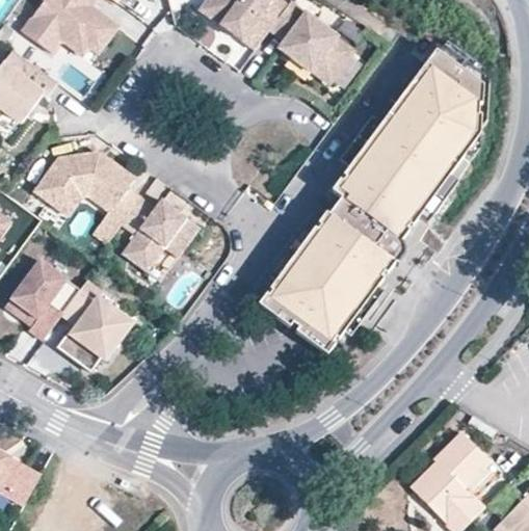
[(48,0),(23,35),(52,57),(61,45),(75,54),(89,52),(99,40),(108,48),(120,31),(104,20),(96,22),(90,18),(95,12),(91,11),(100,0),(48,0)]
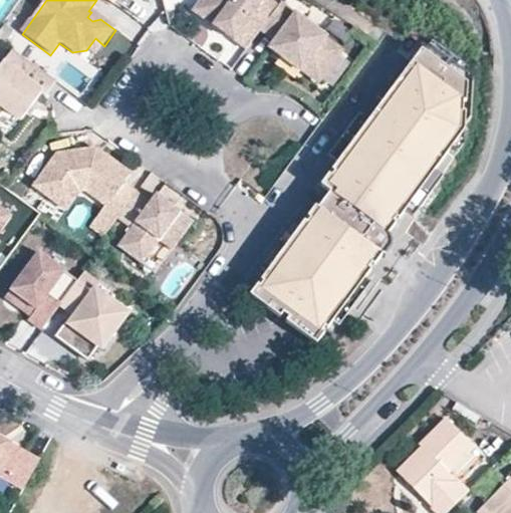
[(261,33),(279,9),(265,0),(203,0),(194,14),(214,29),(218,24),(229,32),(225,37),(247,53),(261,33)]
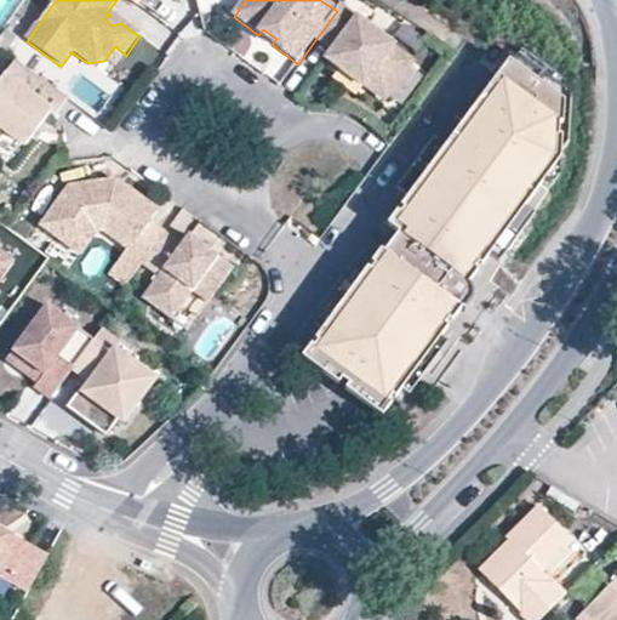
[(394,49),(340,9),(315,40),(332,53),(325,63),(364,91),(365,87),(392,51),(394,49)]
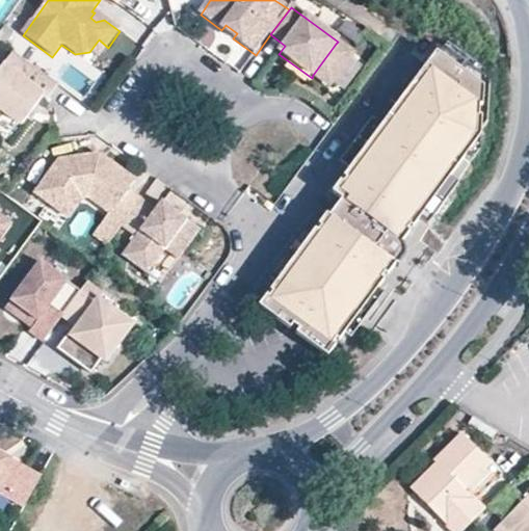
[(104,20),(95,12),(90,18),(96,22),(104,20)]
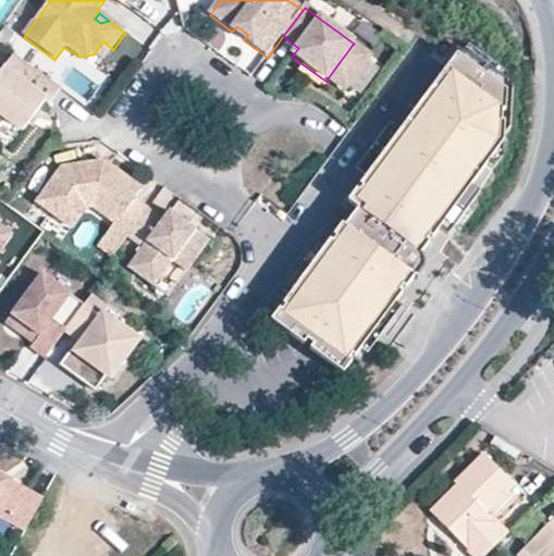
[(236,26),(232,32),(244,40),(248,35),(236,26)]
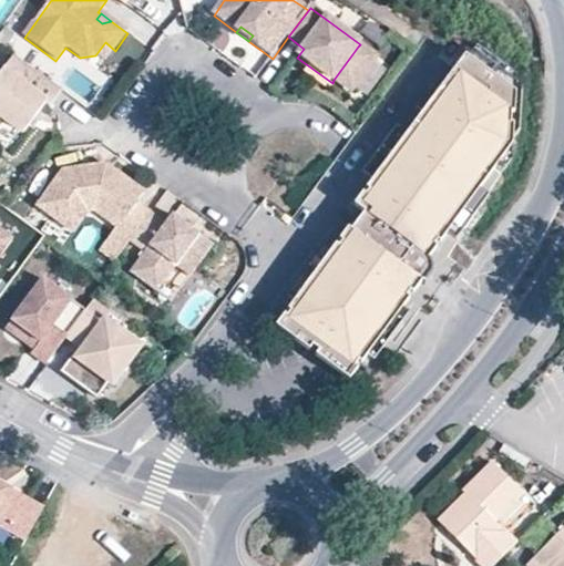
[(105,42),(95,55),(105,63),(115,51),(105,42)]
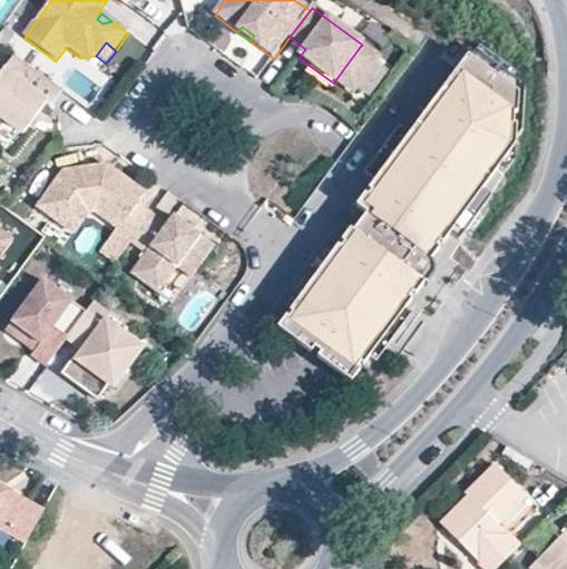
[(479,42),(467,59),(512,94),(511,111),(515,111),(518,71),(479,42)]
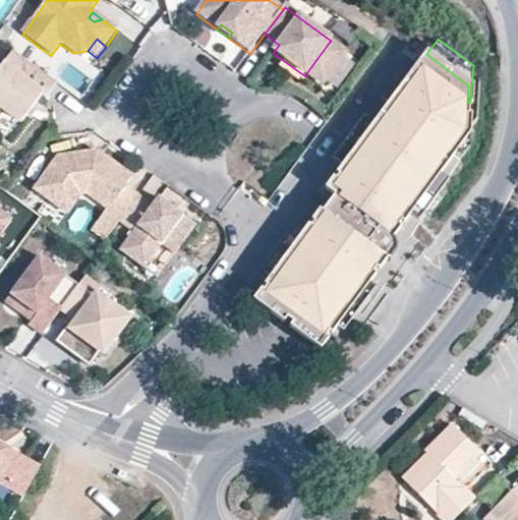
[(325,83),(343,58),(343,53),(329,43),(306,73),(320,83),(325,83)]
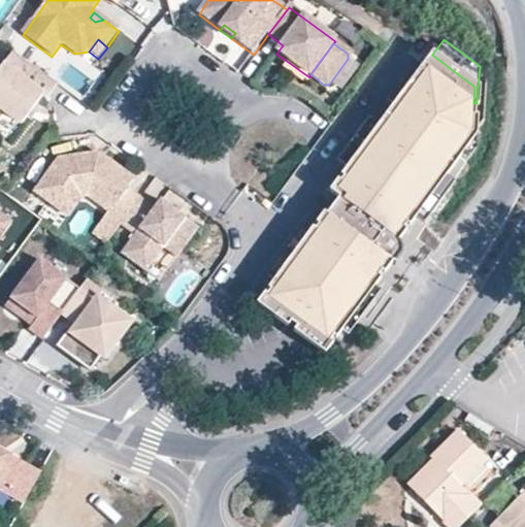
[(43,99),(55,84),(9,51),(0,63),(0,109),(20,124),(39,96),(43,99)]
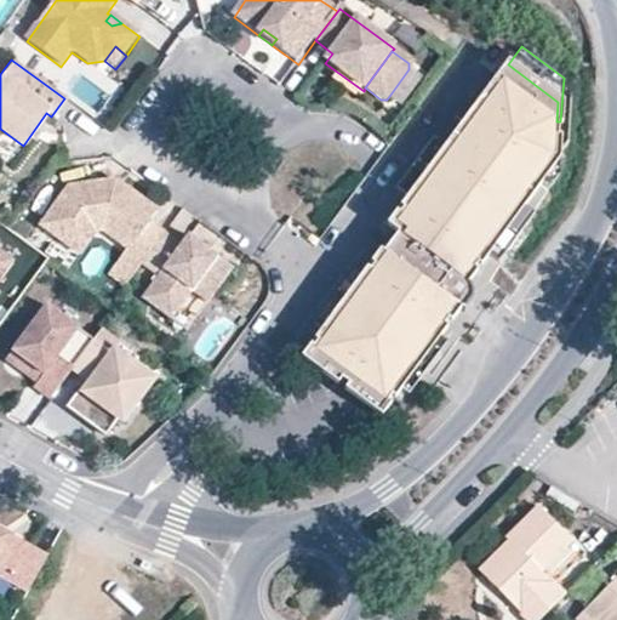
[(104,61),(87,63),(97,72),(104,61)]
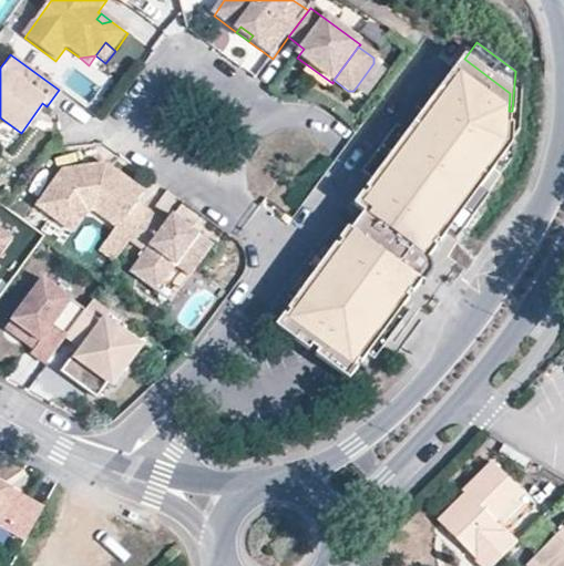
[(335,257),(304,299),(363,343),(414,275),(412,275),(426,257),(422,255),(431,243),(434,238),(508,140),(509,121),(509,111),(510,93),(464,59),(449,80),(416,124),(419,127),(372,192),(368,188),(365,193),(357,206),(362,211),(378,220),(368,234),(361,237),(356,233),(336,258),(335,257)]
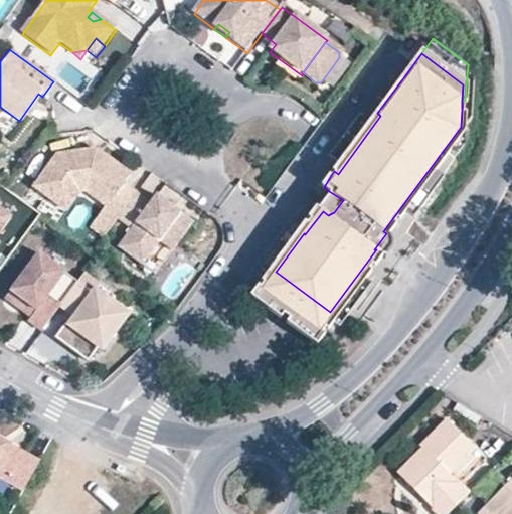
[(331,169),(334,171),(338,174),(380,116),(377,113),(407,72),(404,70),(397,79),(391,75),(376,96),(382,100),(367,120),(358,113),(328,154),(337,161),(331,169)]
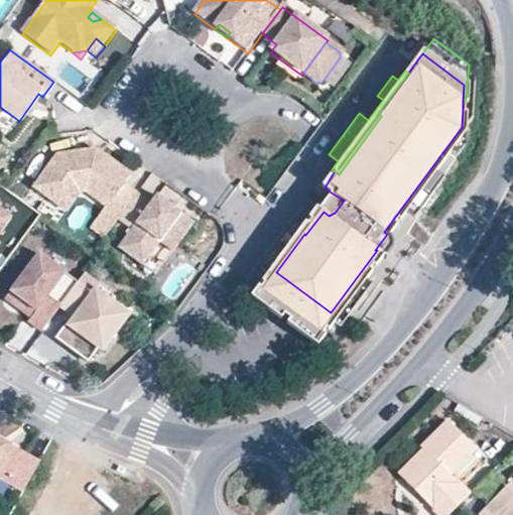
[(0,131),(7,137),(19,121),(0,107),(0,131)]
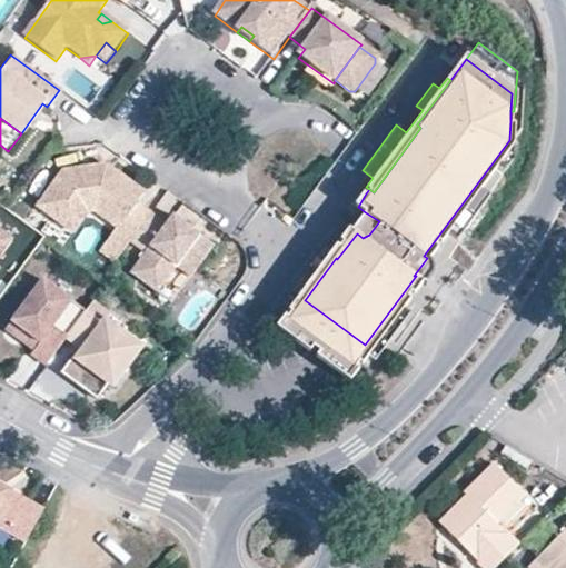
[(509,140),(436,239),(439,241),(447,232),(455,238),(488,192),(479,187),(496,165),(503,169),(512,157),(513,122),(510,121),(509,140)]
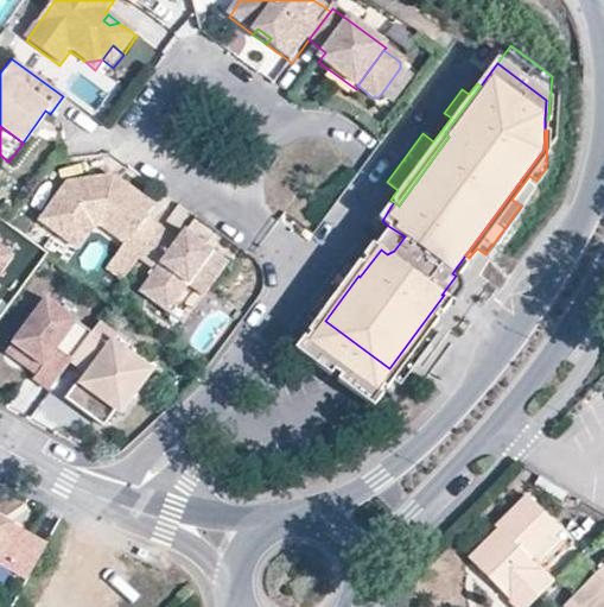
[(135,255),(158,225),(144,213),(150,204),(129,189),(127,194),(120,189),(124,184),(110,174),(64,179),(37,216),(56,231),(71,209),(89,222),(97,222),(122,240),(103,265),(119,277),(135,255)]
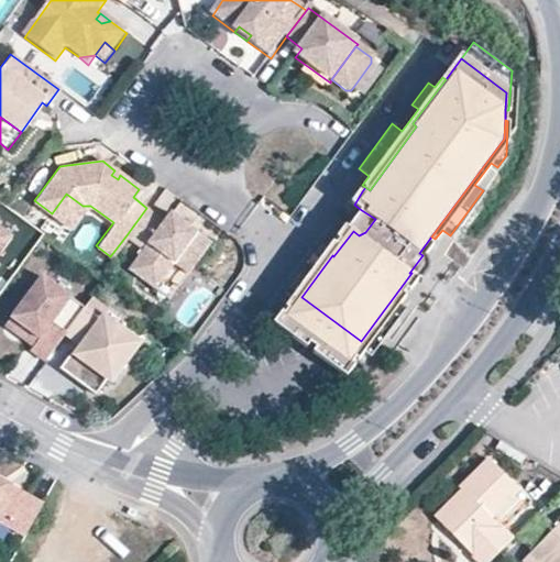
[(120,175),(114,171),(111,175),(118,179),(120,175)]
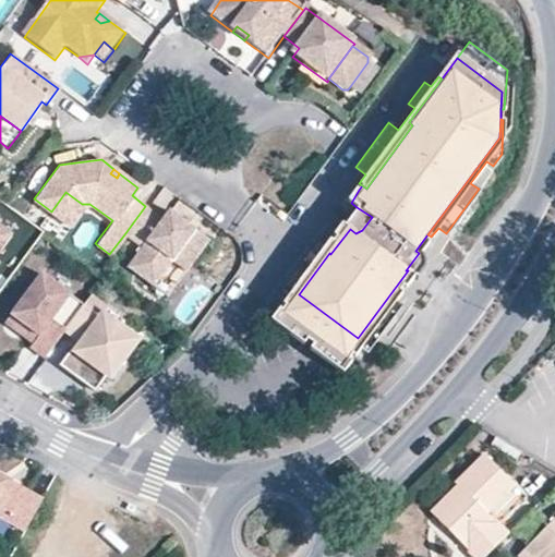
[(347,200),(351,203),(359,190),(356,188),(347,200)]
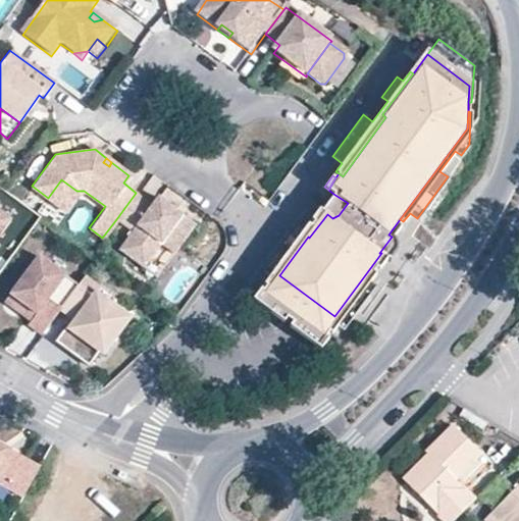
[(61,179),(48,198),(63,209),(76,191),(61,179)]
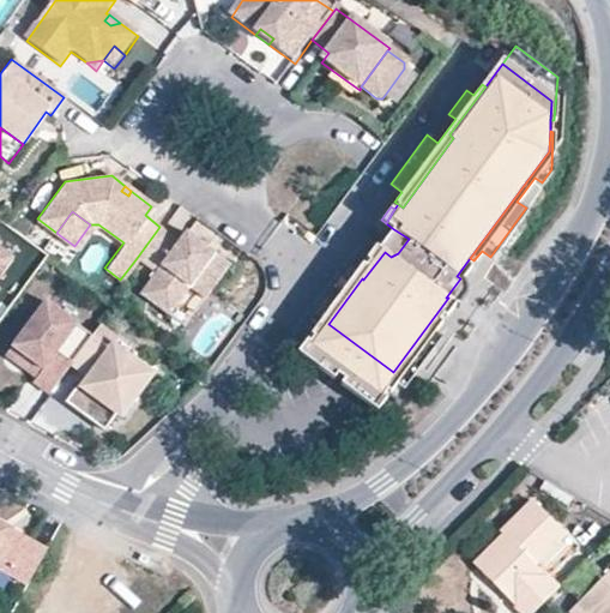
[(176,239),(159,227),(137,258),(153,269),(146,278),(175,300),(187,284),(203,295),(223,268),(207,258),(212,251),(183,229),(176,239)]
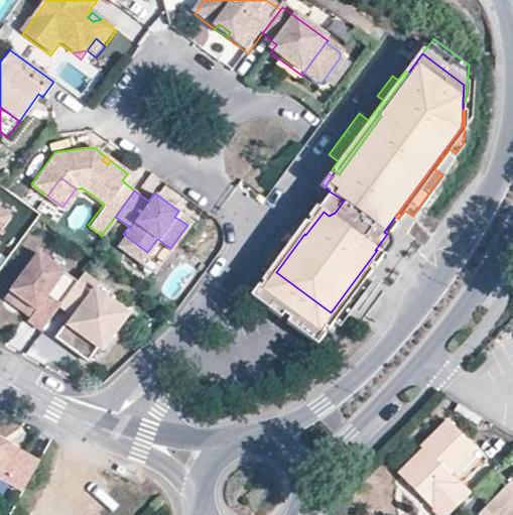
[(344,201),(330,191),(318,209),(314,206),(307,217),(309,219),(306,223),(304,221),(297,229),(292,225),(261,267),(266,272),(260,279),(264,281),(260,286),(257,283),(249,294),(280,316),(282,314),(288,318),(286,322),(316,344),(325,333),(322,331),(325,327),(327,329),(334,320),(339,325),(370,282),(365,278),(371,269),(368,267),(371,263),(374,265),(382,254),(384,256),(391,247),(391,240),(389,236),(387,234),(375,250),(377,250),(331,312),(276,272),(304,234),(305,235),(324,212),(329,216),(335,213),(344,201)]
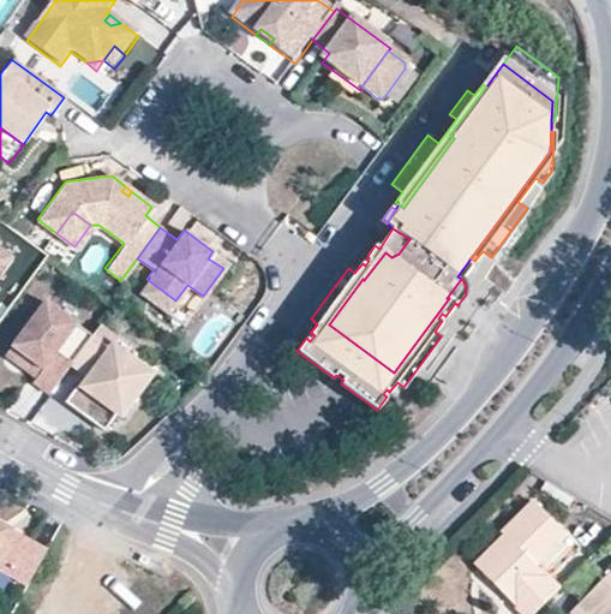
[(228,262),(213,251),(208,258),(223,268),(228,262)]
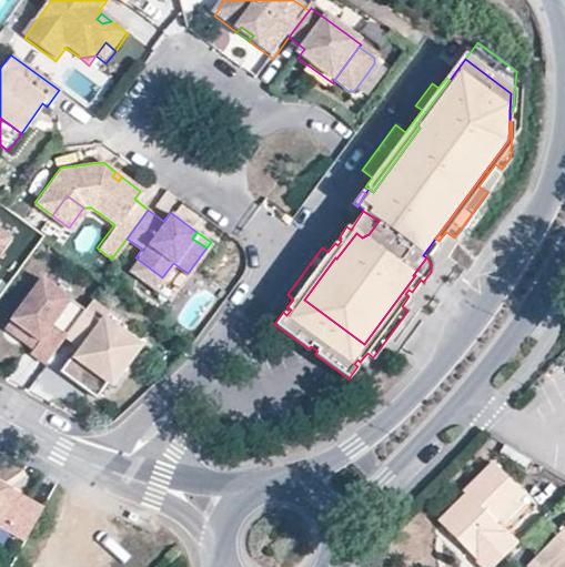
[(423,255),(426,257),(435,245),(432,243),(423,255)]
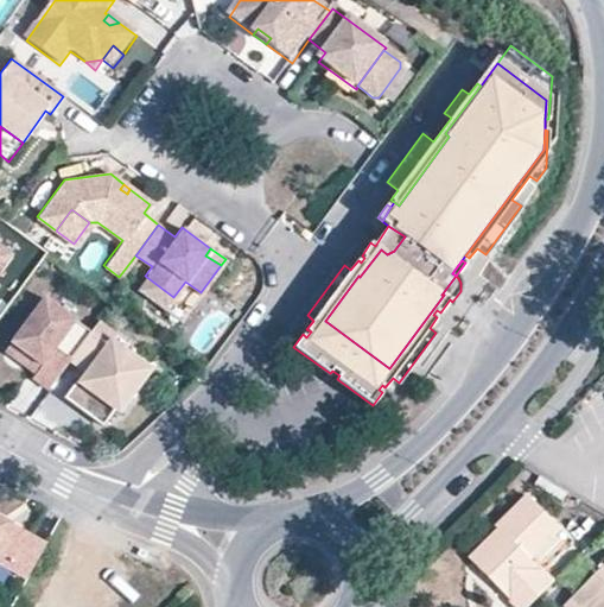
[(173,297),(145,276),(137,288),(165,309),(173,297)]
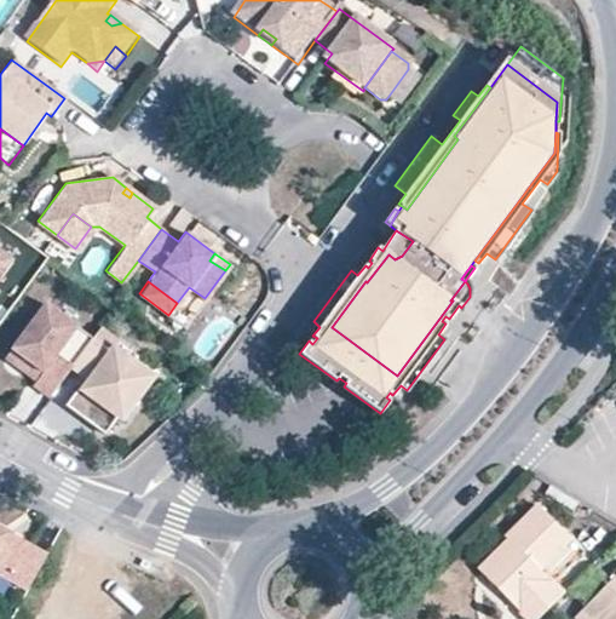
[(69,368),(91,338),(44,304),(9,350),(40,373),(36,377),(53,389),(69,368)]
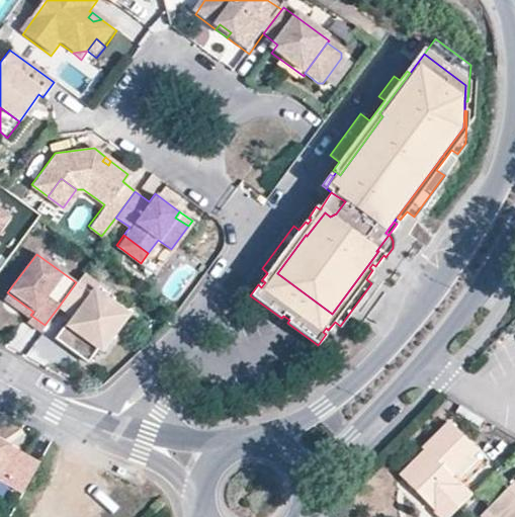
[(76,282),(58,308),(70,317),(73,318),(67,325),(65,323),(54,338),(86,362),(96,348),(100,351),(126,315),(94,290),(98,284),(83,273),(76,282)]
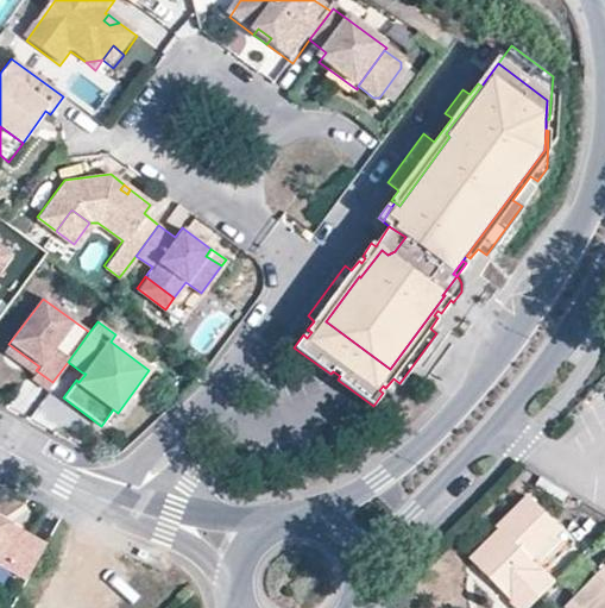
[(4,351),(35,374),(36,370),(39,367),(8,344),(4,351)]
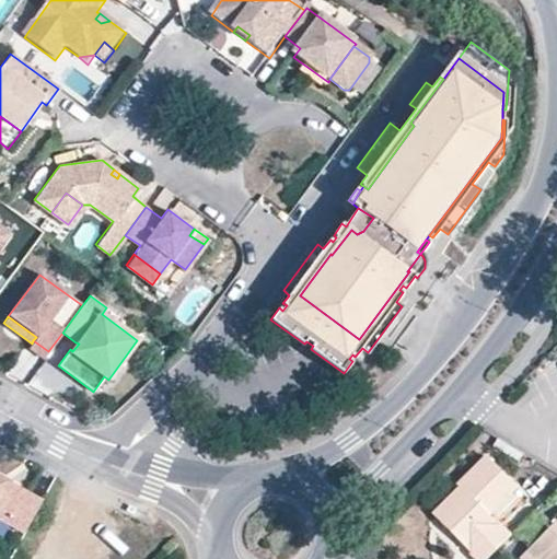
[(48,351),(33,340),(32,344),(28,347),(43,358),(48,351)]
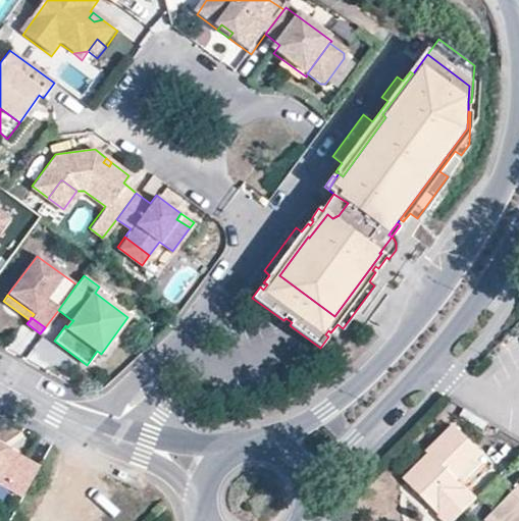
[(409,485),(445,520),(452,520),(473,500),(455,480),(480,455),(450,425),(423,452),(425,453),(433,461),(409,485)]
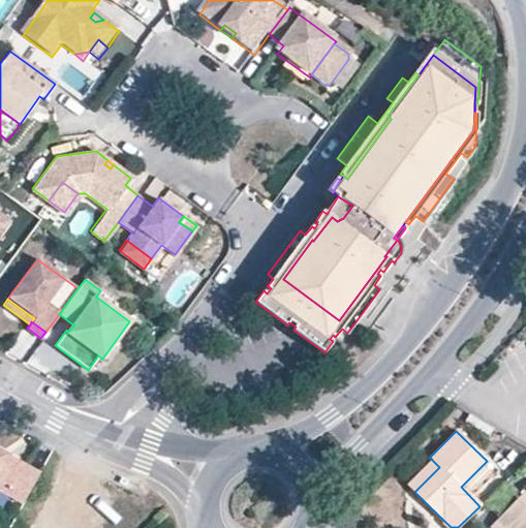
[(4,460),(8,453),(0,448),(0,457),(4,460)]
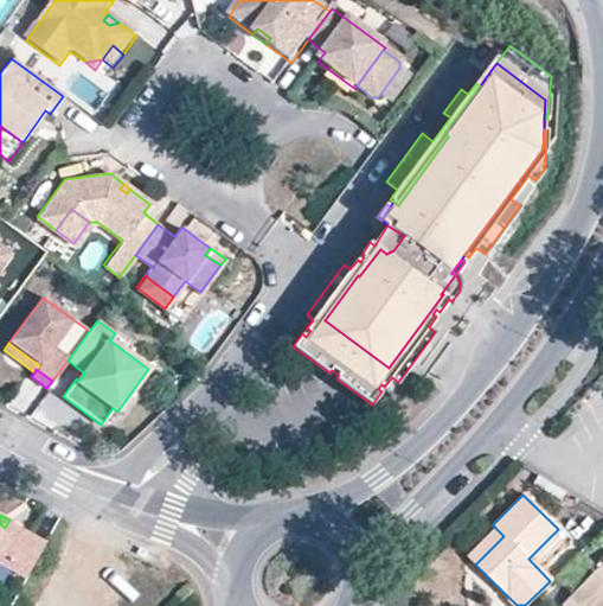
[(26,575),(45,540),(10,520),(5,528),(0,524),(0,541),(18,550),(10,566),(26,575)]
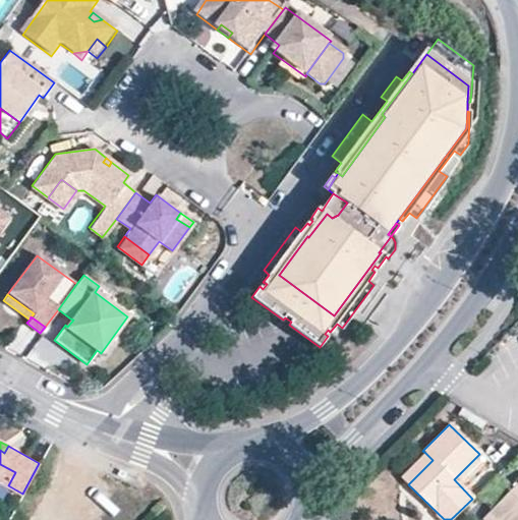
[(401,476),(408,484),(433,460),(424,452),(401,476)]
